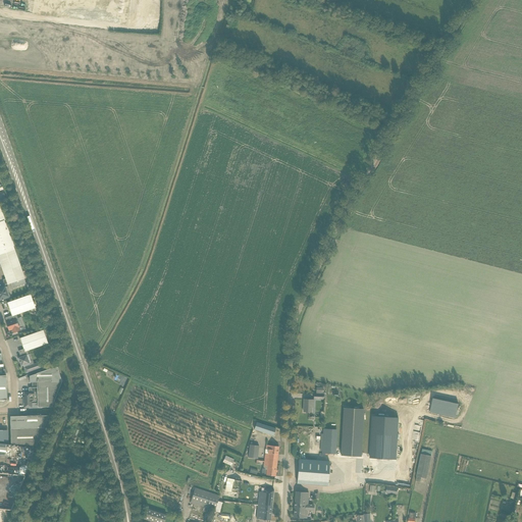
[(33,0),(33,13),(123,21),(125,0),(33,0)]
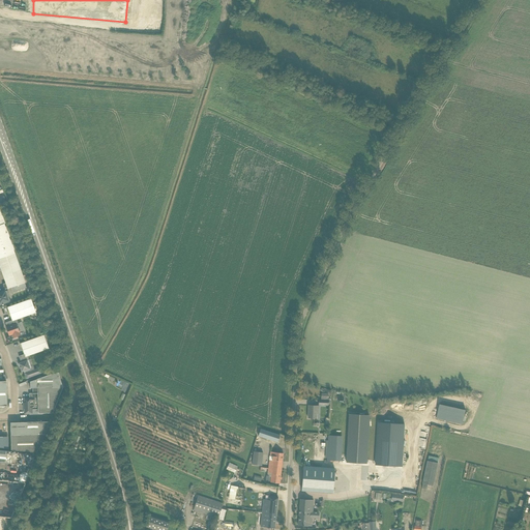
[(13,287),(16,292),(26,288),(25,283),(15,253),(13,251),(15,249),(10,240),(9,240),(8,237),(9,237),(6,227),(5,227),(4,224),(5,224),(0,209),(0,267),(6,285),(3,286),(4,290),(13,287)]
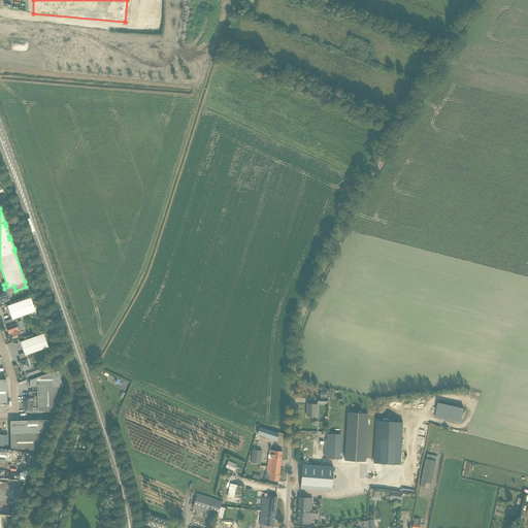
[(0,304),(2,303),(2,304),(3,303),(9,301),(10,300),(8,297),(9,296),(7,290),(3,291),(0,291),(0,304)]
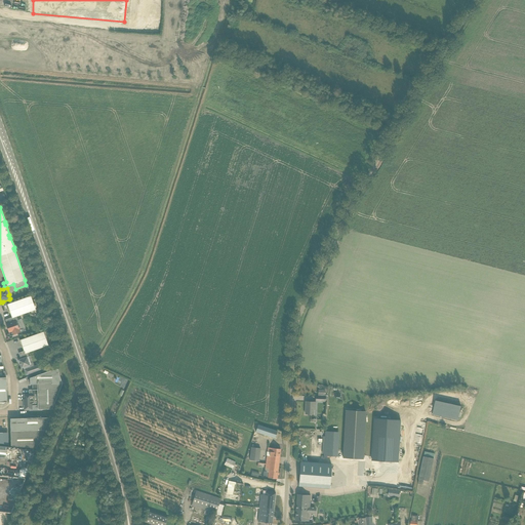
[(31,296),(7,305),(11,318),(16,317),(16,316),(35,310),(31,296)]
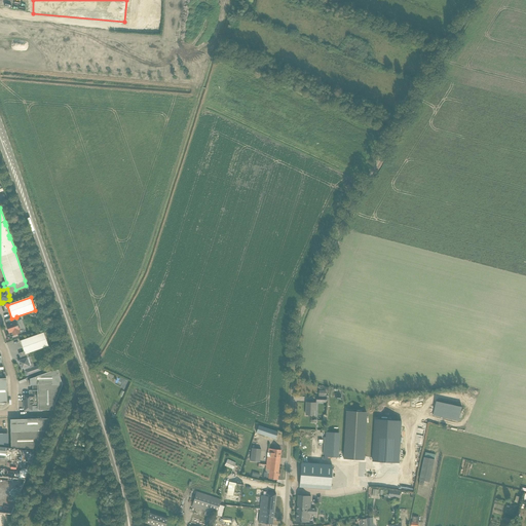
[(13,323),(5,325),(8,333),(12,332),(13,336),(17,334),(20,333),(24,332),(23,328),(24,328),(22,320),(17,321),(16,317),(11,318),(13,323)]
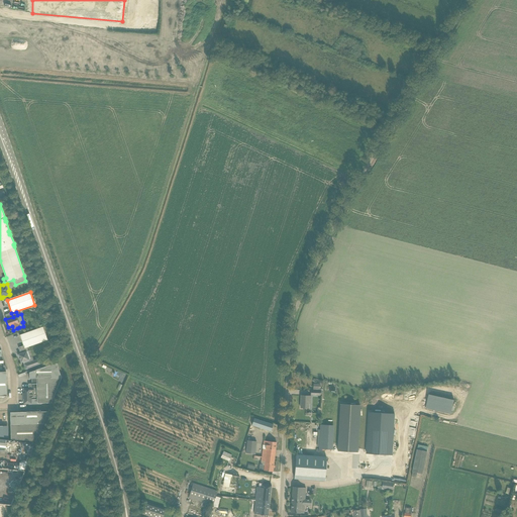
[(46,340),(42,327),(19,335),(24,348),(46,340)]
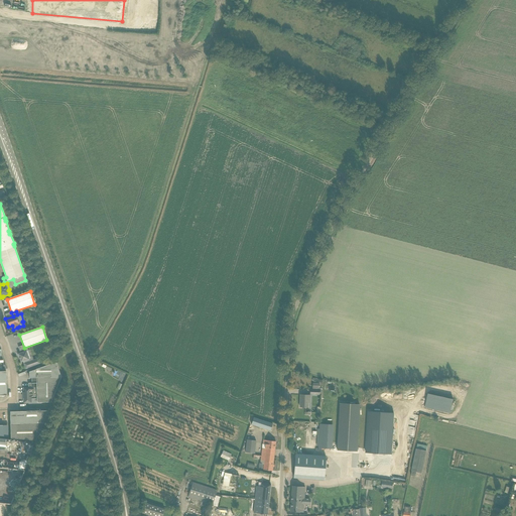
[(25,349),(19,351),(20,353),(18,354),(21,362),(23,361),(24,364),(25,369),(40,363),(38,358),(29,362),(28,359),(29,359),(26,351),(25,349)]
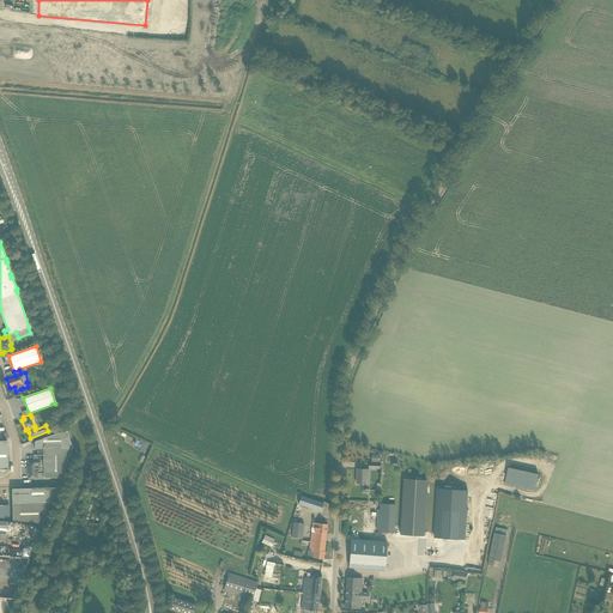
[(64,472),(73,448),(67,430),(35,442),(35,449),(37,449),(43,449),(44,455),(37,455),(37,461),(28,461),(29,479),(37,479),(37,473),(48,473),(48,478),(61,478),(64,472)]
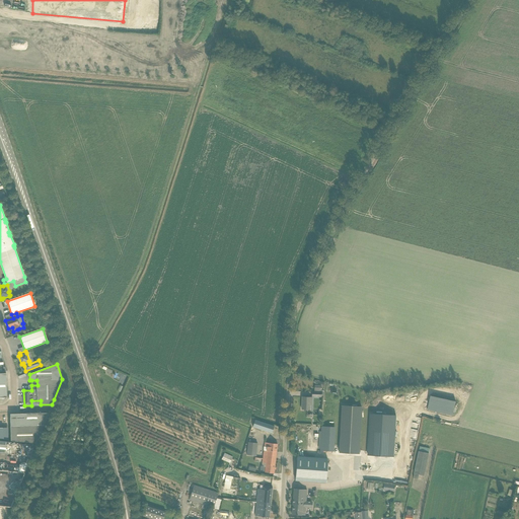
[(312,392),(311,396),(323,397),(323,392),(320,392),(321,386),(314,385),(314,392),(312,392)]
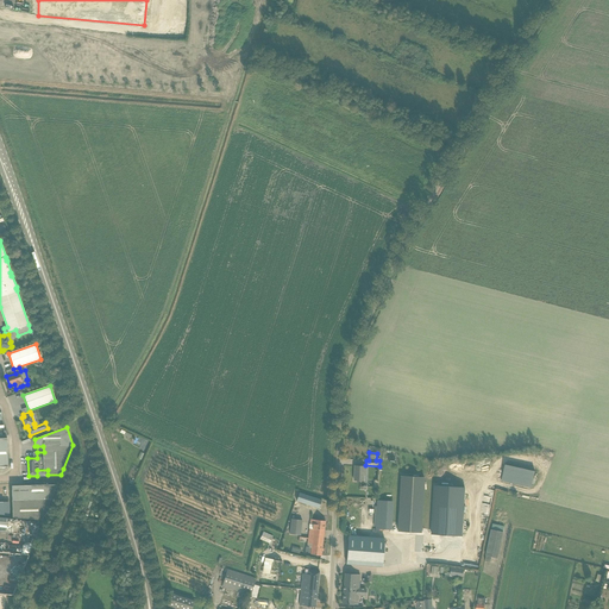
[(506,464),(502,481),(531,488),(534,471),(506,464)]
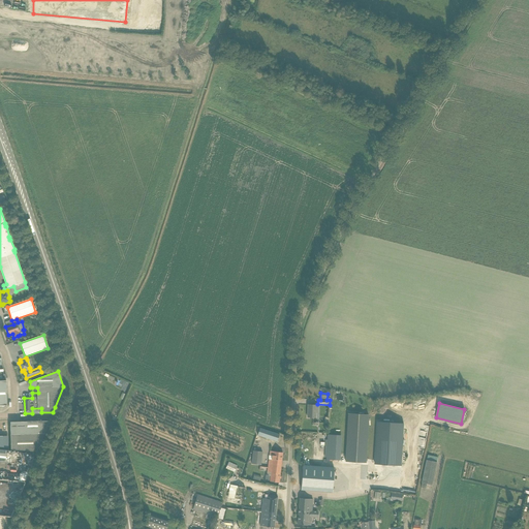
[(307,417),(315,417),(316,410),(317,410),(317,405),(308,405),(307,417)]
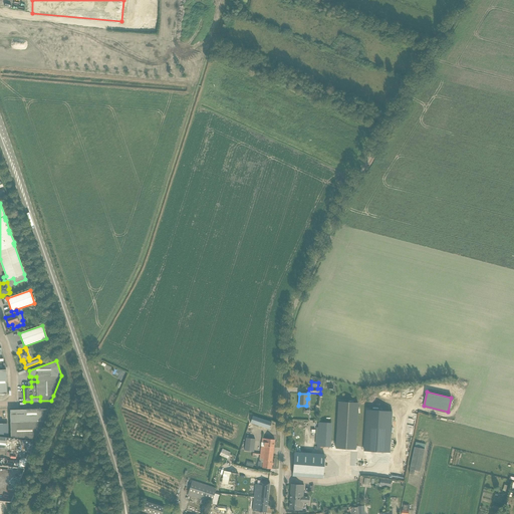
[(338,403),(335,448),(355,449),(358,404),(338,403)]
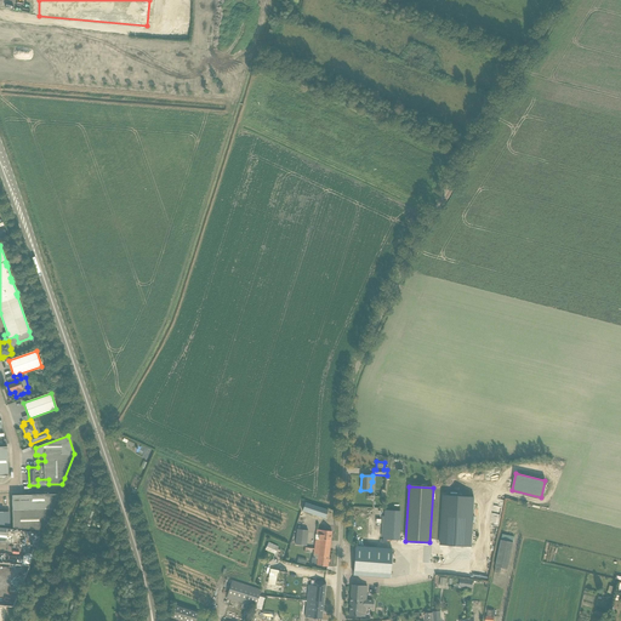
[(12,528),(44,530),(58,494),(29,495),(29,500),(12,500),(12,528)]
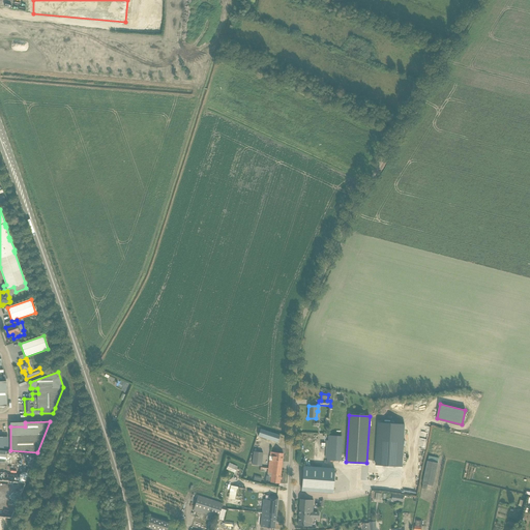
[(378,422),(376,465),(402,467),(405,424),(378,422)]
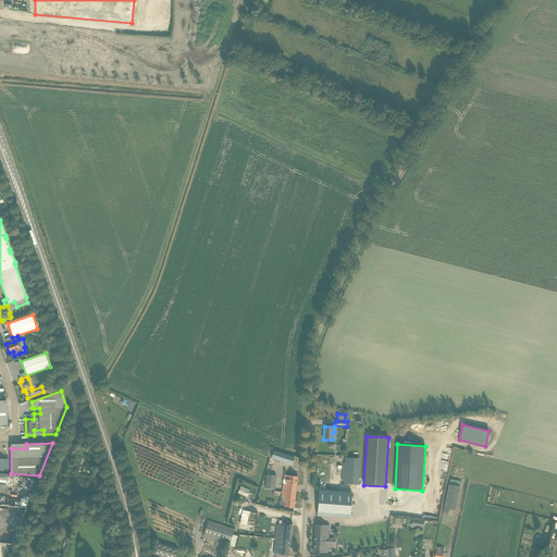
[(273,449),(271,458),(292,465),(294,457),(273,449)]
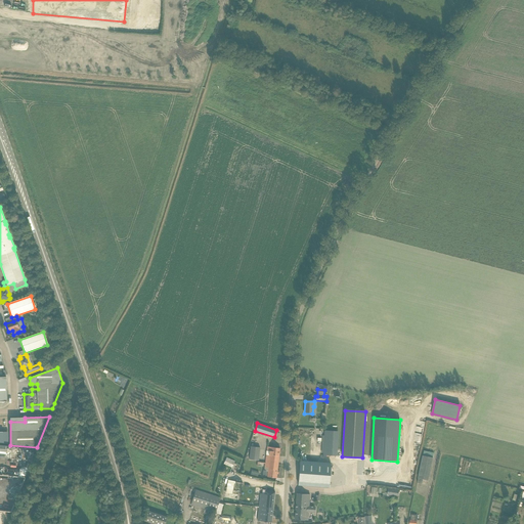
[(325,455),(337,456),(338,432),(324,431),(322,457),(325,457),(325,455)]
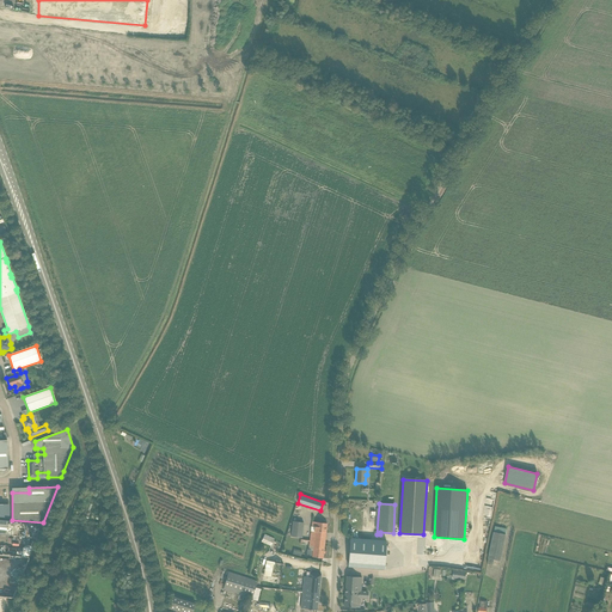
[(301,538),(304,522),(293,521),(291,537),(301,538)]
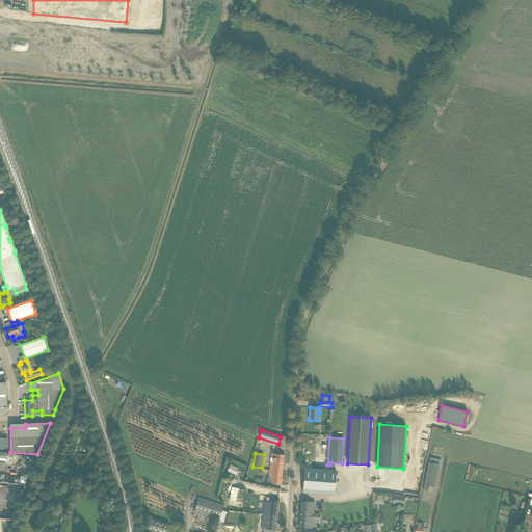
[(271,462),(271,464),(283,467),(284,455),(272,454),(271,458),(274,458),(273,462),(271,462)]
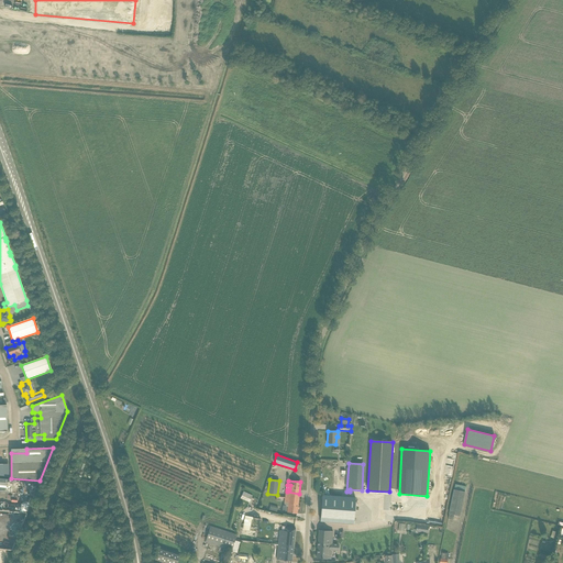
[(449,519),(453,520),(454,515),(460,516),(465,492),(454,489),(449,519)]
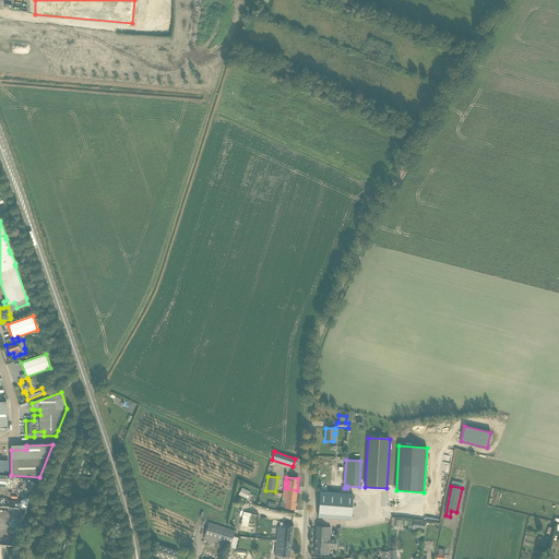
[(297,495),(297,490),(285,488),(284,499),(287,499),(287,502),(282,501),(282,509),(295,510),(297,495)]
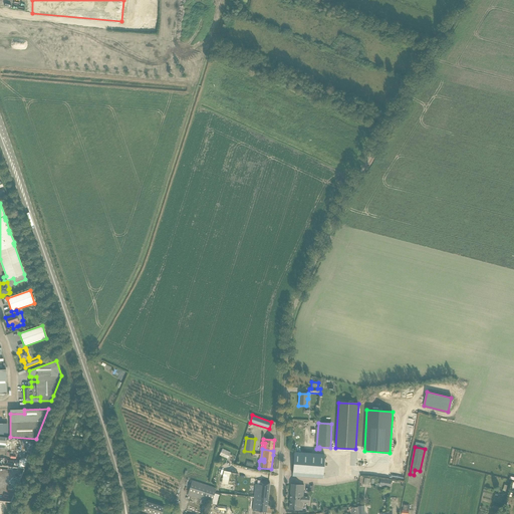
[(220,456),(228,459),(230,453),(222,450),(220,456)]
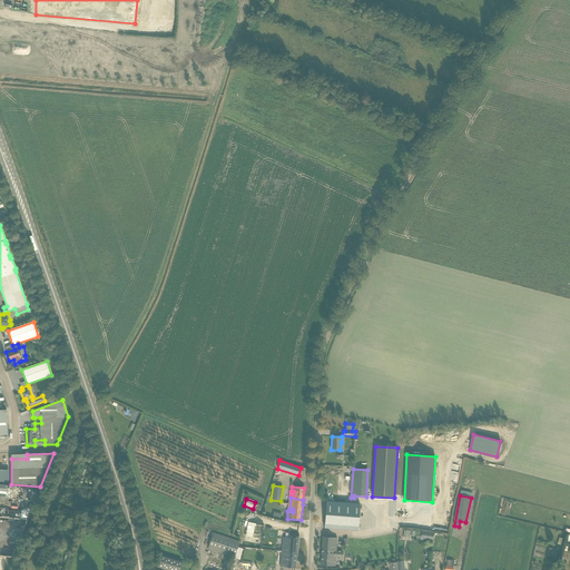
[(326,501),(324,528),(357,530),(360,504),(326,501)]
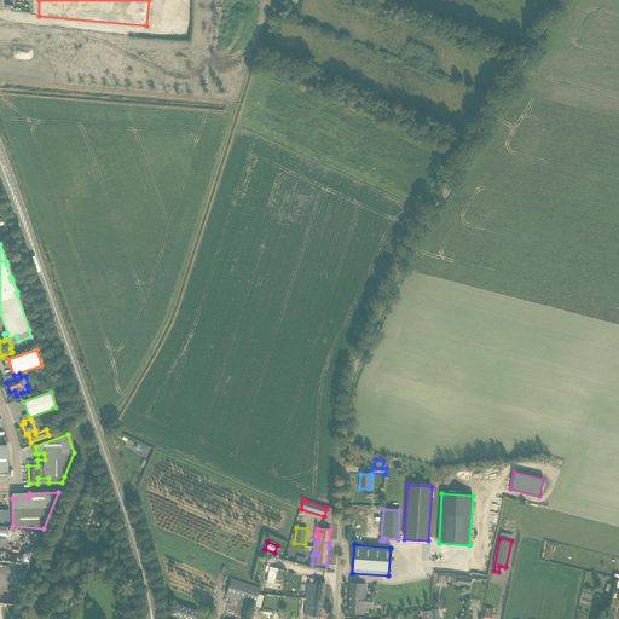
[(261,607),(279,611),(287,571),(270,567),(261,607)]
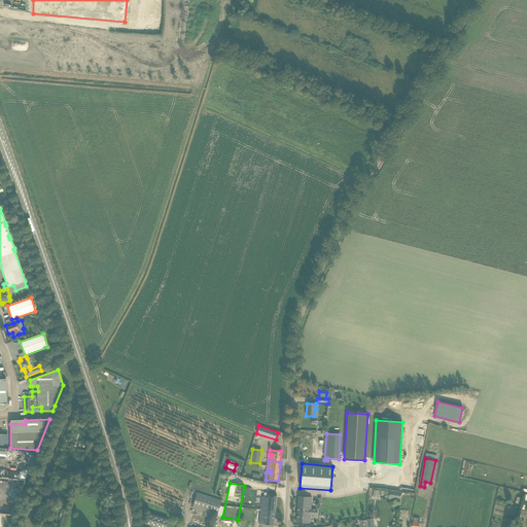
[(192,507),(217,516),(221,501),(197,493),(192,507)]
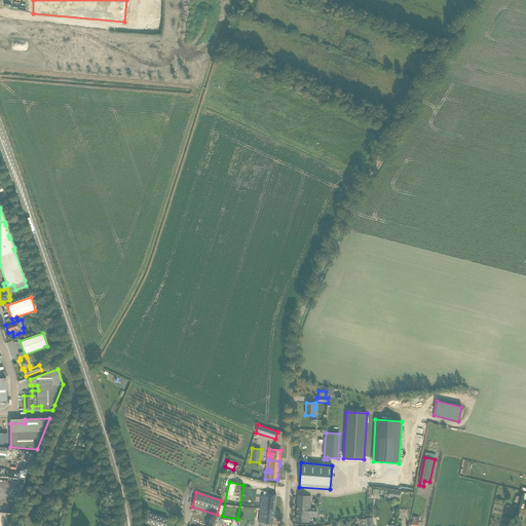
[(262,496),(259,523),(267,524),(272,524),(275,493),(270,493),(270,496),(262,496)]
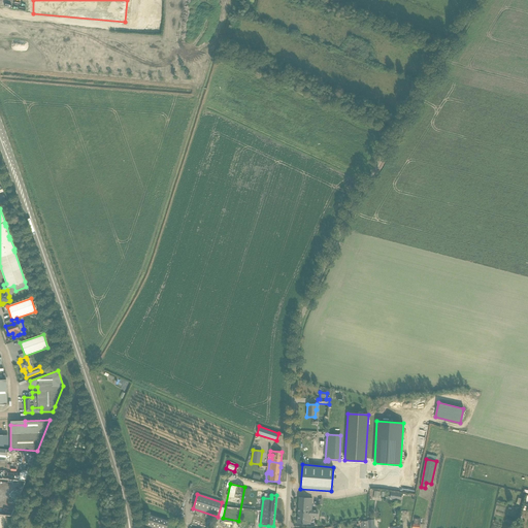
[(310,524),(311,510),(312,498),(299,497),(297,524),(306,524),(310,524)]
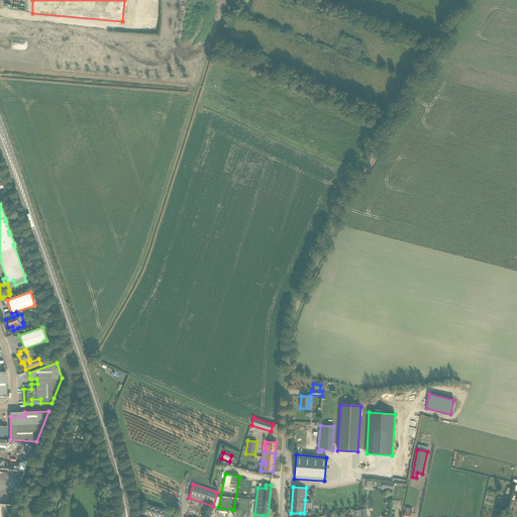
[(141,514),(151,516),(162,516),(165,510),(145,504),(141,514)]
